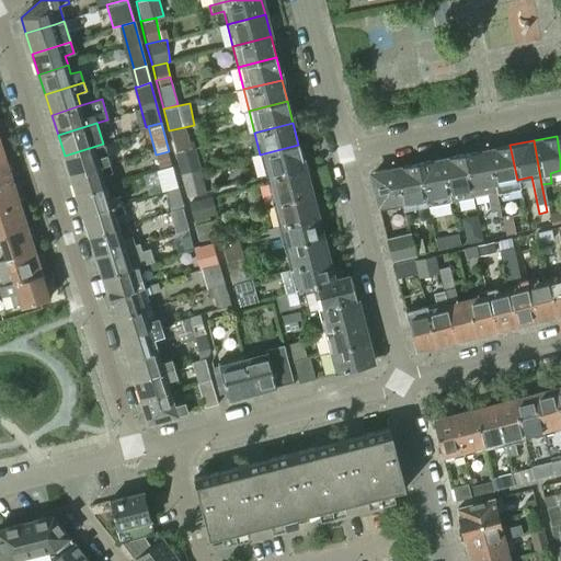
[(103,144),(65,156),(71,176),(110,163),(106,156),(96,158),(93,147),(103,145),(103,144)]
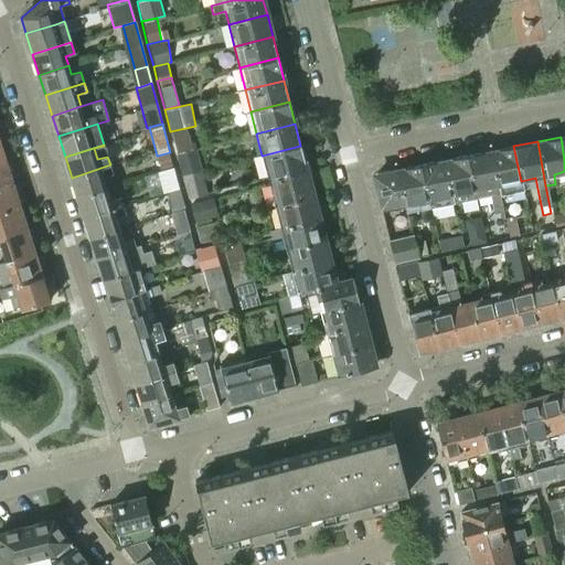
[(300,146),(262,156),(268,180),(268,181),(307,171),(307,170),(300,146)]
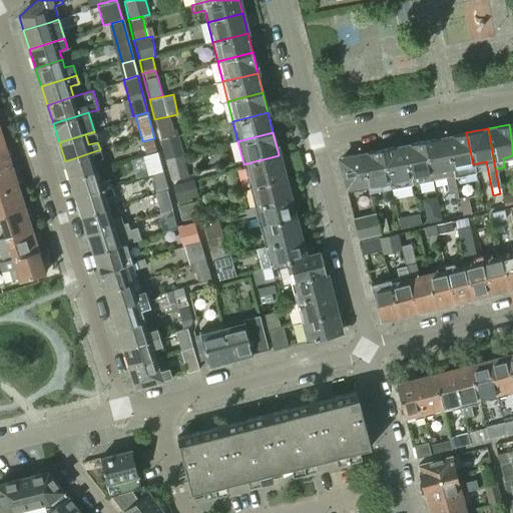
[(474,172),(473,164),(466,132),(445,137),(453,177),(474,172)]
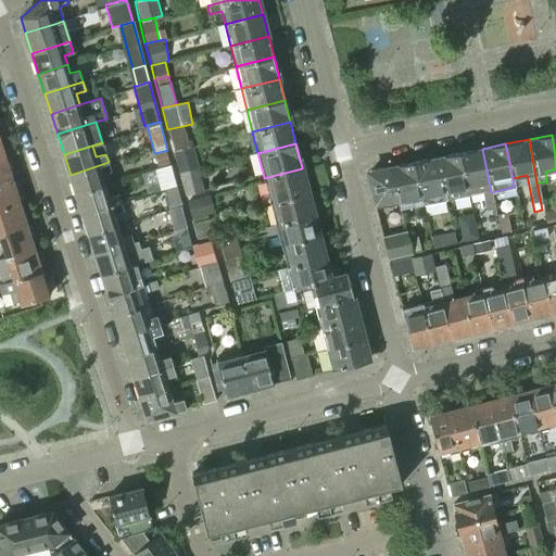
[(180,171),(200,166),(196,147),(176,151),(180,171)]
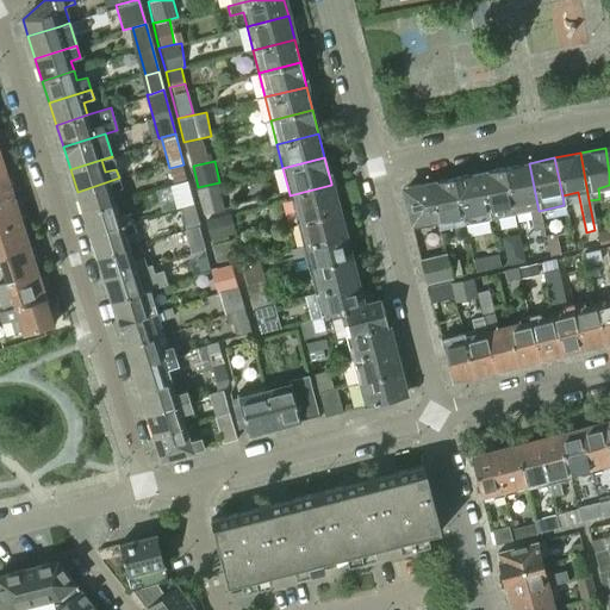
[(542,229),(539,211),(529,163),(503,168),(514,213),(530,211),(534,230),(542,229)]
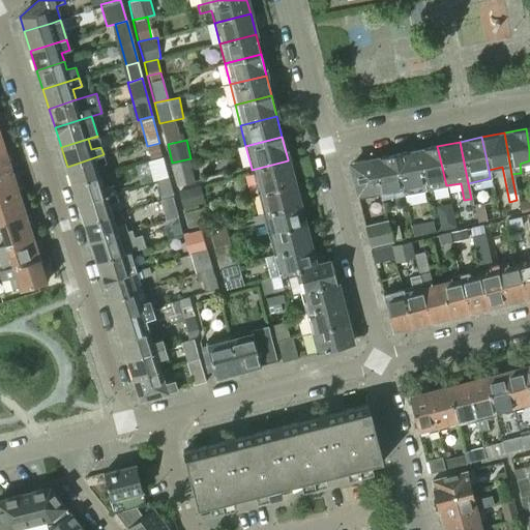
[(446,186),(446,185),(437,146),(415,150),(424,190),(446,186)]
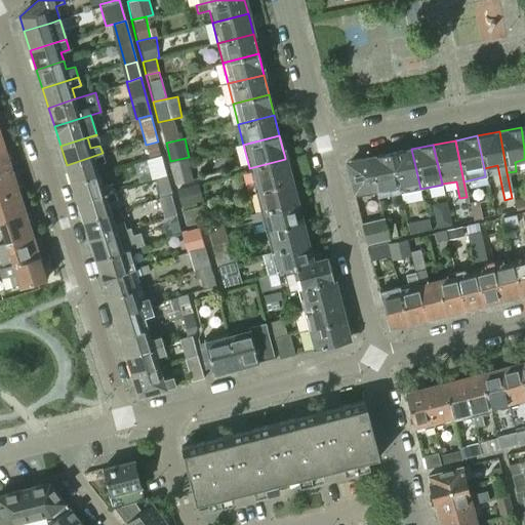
[(0,149),(0,172),(11,169),(5,148),(0,149)]
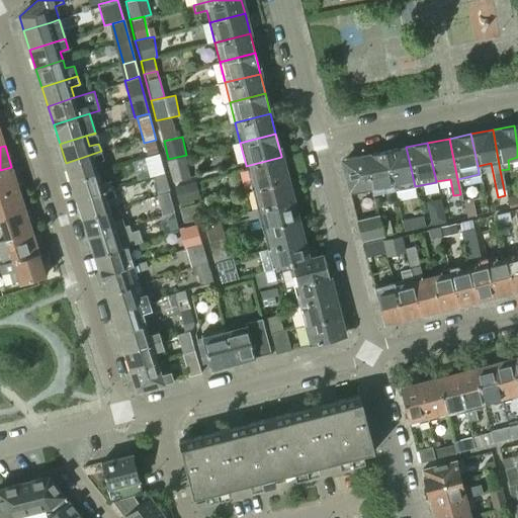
[(393,191),(415,186),(406,147),(384,151),(393,191)]
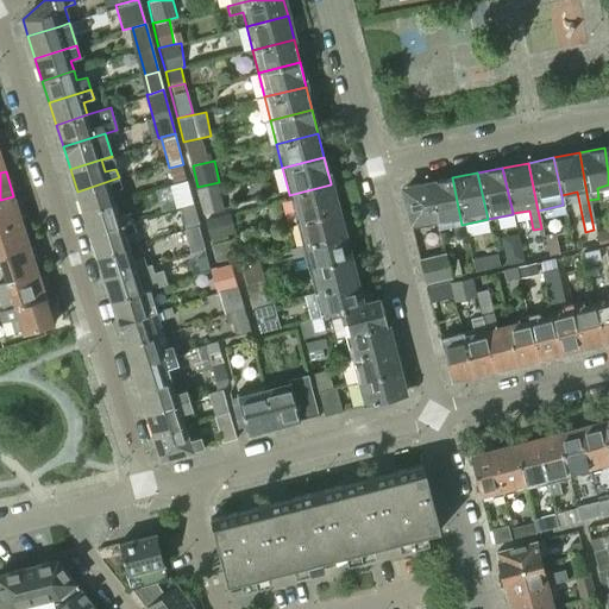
[(119,177),(77,192),(83,213),(115,203),(111,190),(121,187),(119,177)]
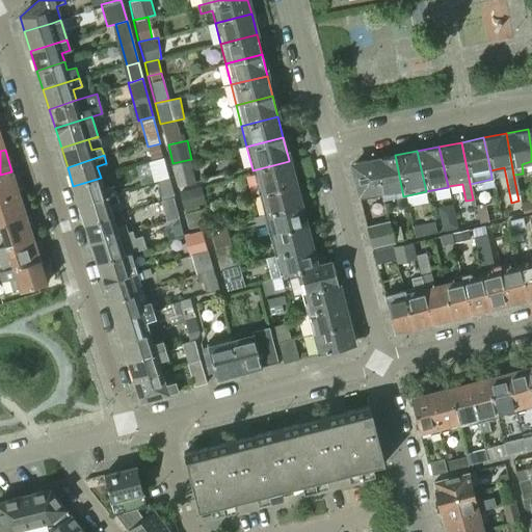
[(382,200),(403,196),(395,155),(372,159),(380,192),(381,195),(382,200)]
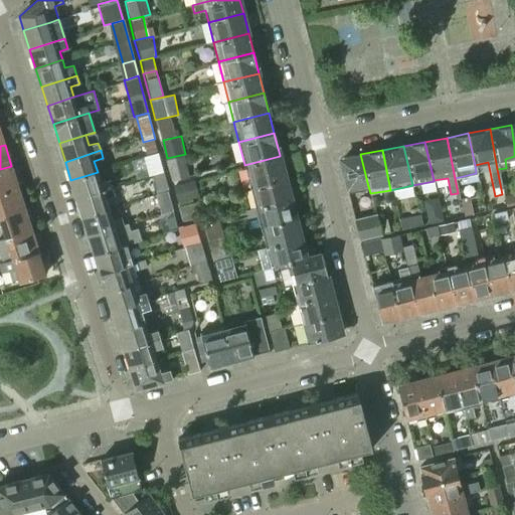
[(158,151),(144,154),(149,174),(163,171),(158,151)]
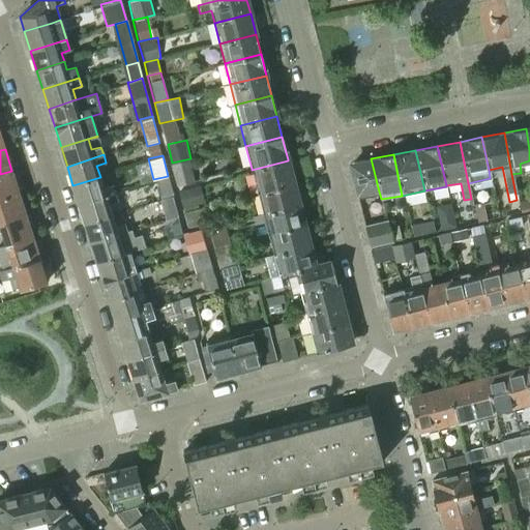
[(172,163),(177,184),(196,180),(190,158),(172,163)]
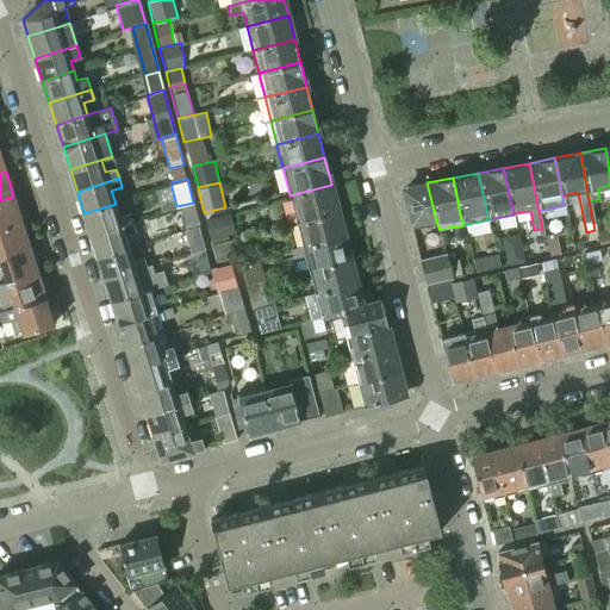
[(436,221),(427,182),(405,187),(403,192),(412,229),(437,224),(436,221)]
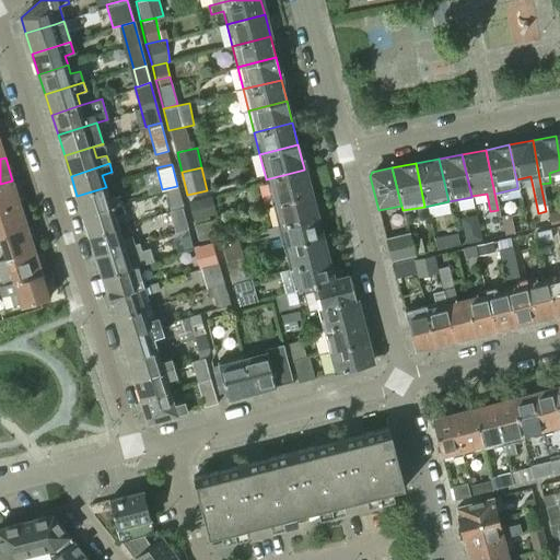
[(304,170),(266,179),(267,183),(272,205),(311,196),(305,173),(304,170)]
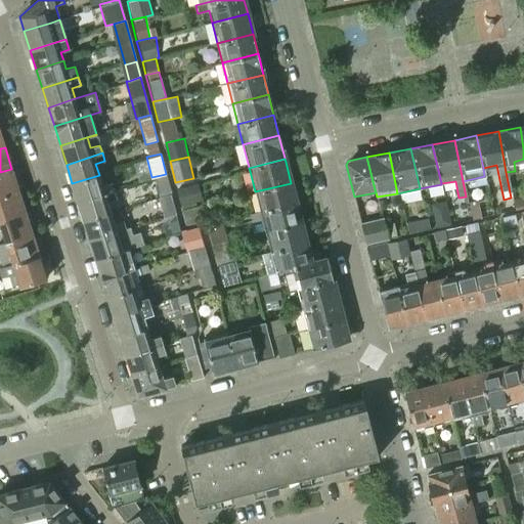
[(0,195),(18,190),(11,169),(0,172),(0,195)]
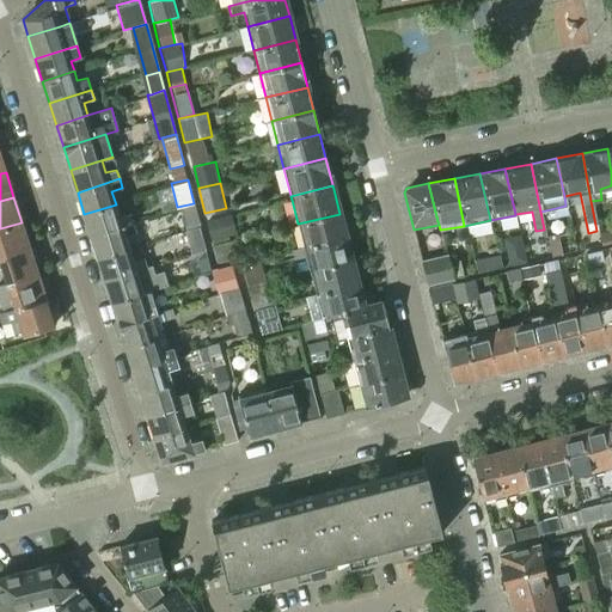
[(194,203),(182,206),(187,227),(200,225),(194,203)]
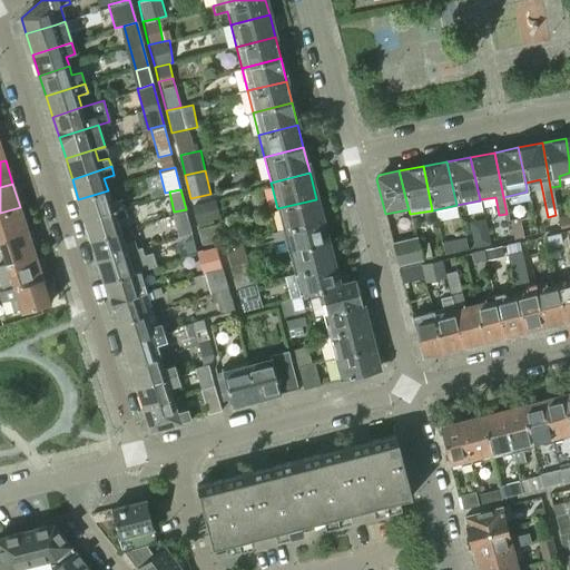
[(108,190),(78,199),(85,220),(124,208),(121,199),(111,203),(108,190)]
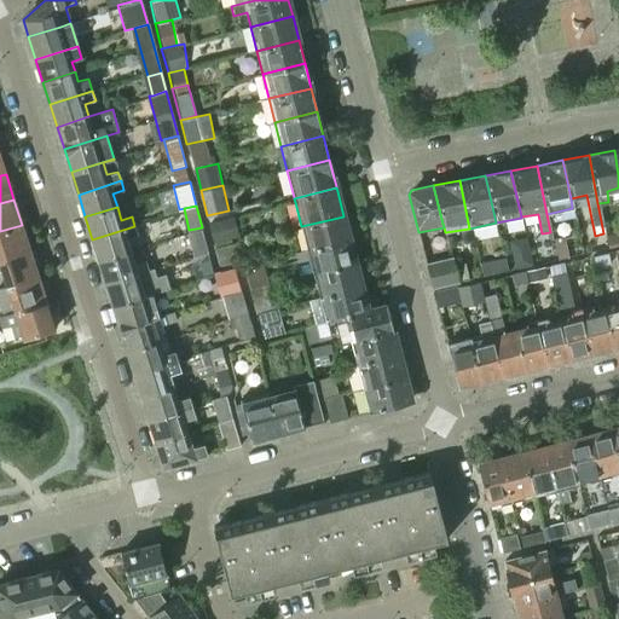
[(235,215),(209,221),(214,242),(239,236),(235,215)]
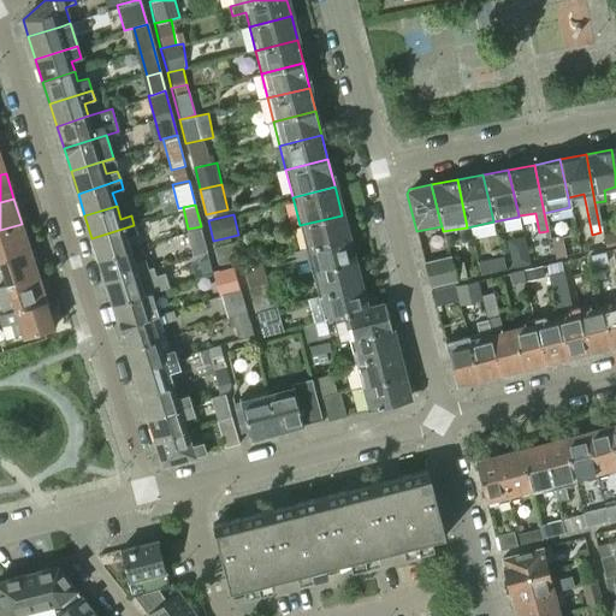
[(342,215),(300,225),(306,249),(348,238),(342,215)]
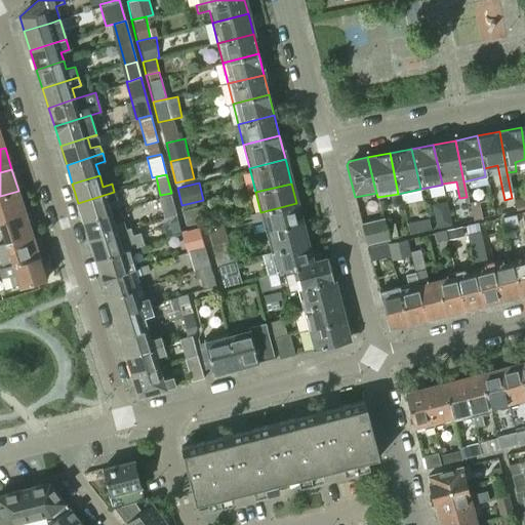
[(0,220),(26,212),(18,191),(0,196),(0,220)]
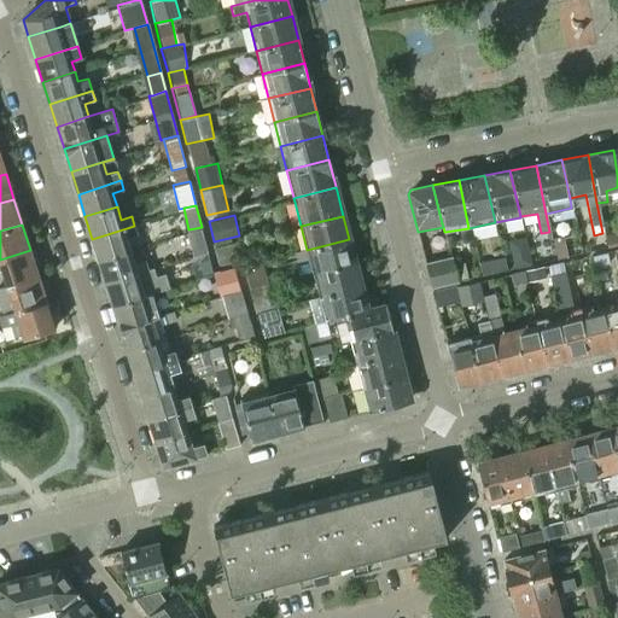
[(134,226),(92,239),(99,262),(130,251),(127,239),(138,235),(134,226)]
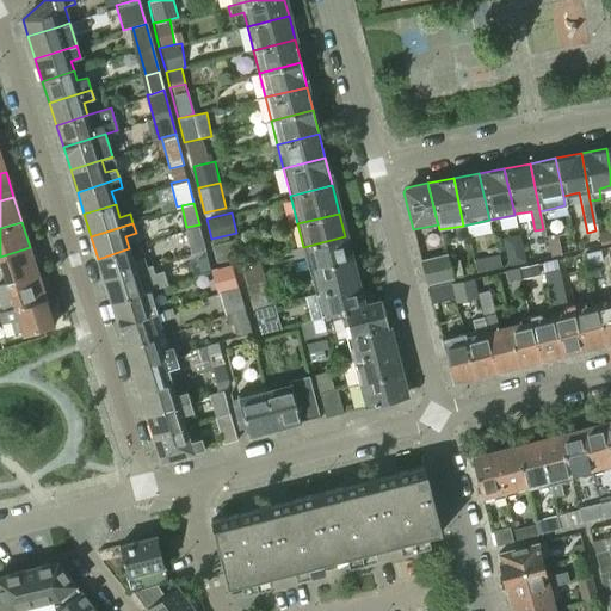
[(199,224),(186,227),(192,252),(205,248),(199,224)]
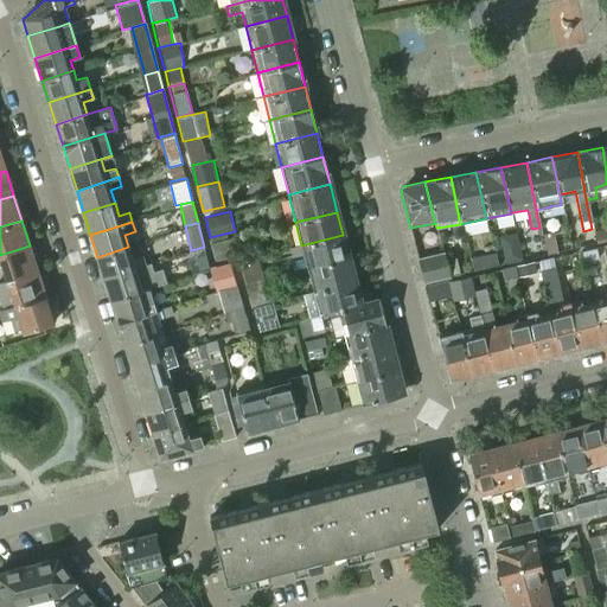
[(211,241),(213,250),(237,244),(235,235),(211,241)]
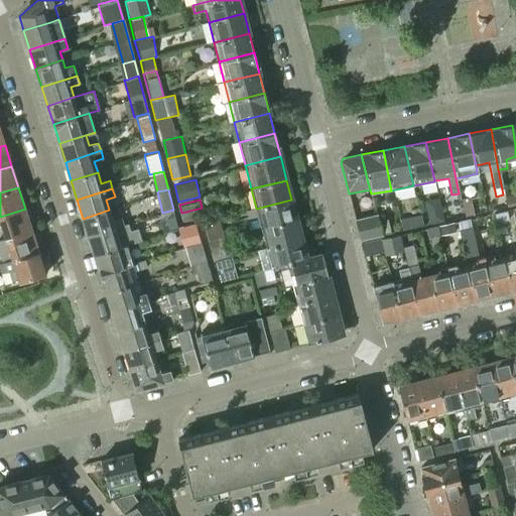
[(256,209),(245,212),(247,220),(258,217),(261,229),(296,220),(291,200),(256,209)]
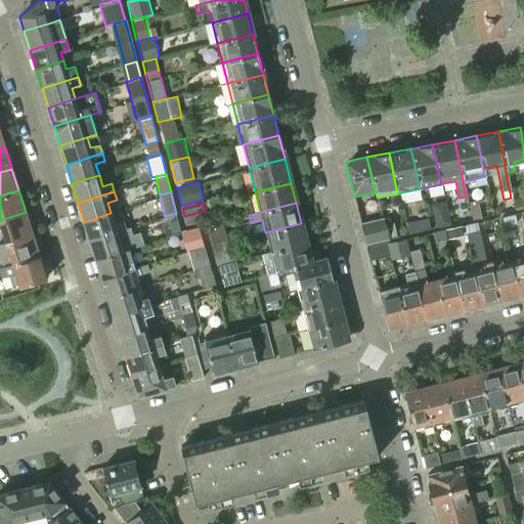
[(26,212),(0,220),(0,229),(1,229),(5,243),(32,234),(26,212)]
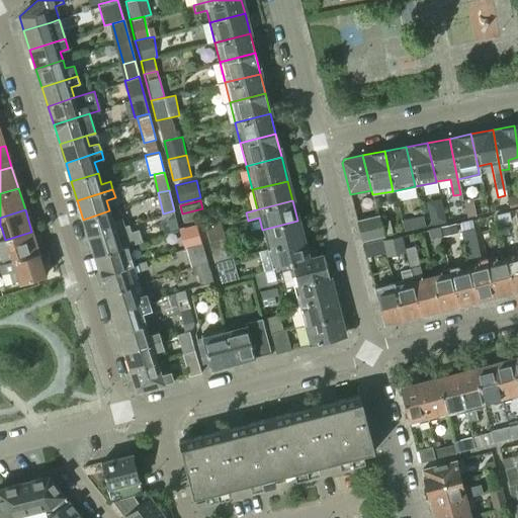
[(109,210),(83,220),(89,238),(124,227),(121,219),(113,222),(109,210)]
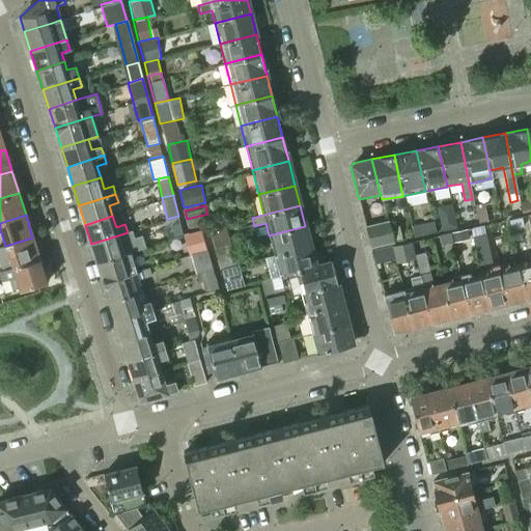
[(180,222),(171,224),(174,235),(183,233),(180,222)]
